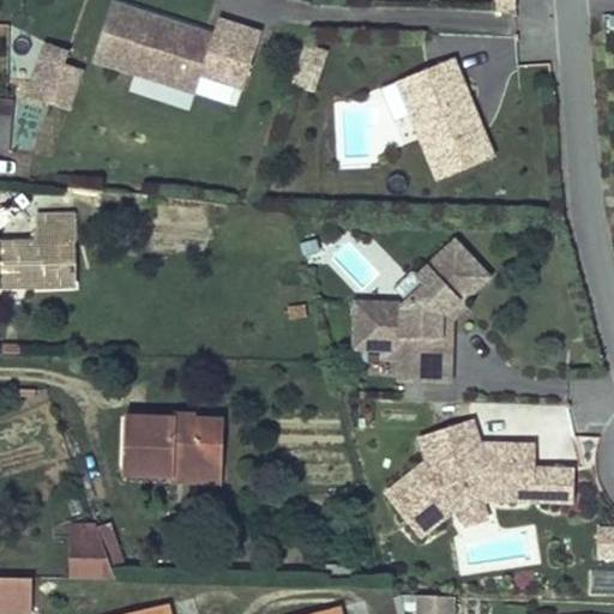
[(221,18),(214,36),(113,1),(92,61),(193,97),(199,80),(239,95),(260,32),(221,18)]
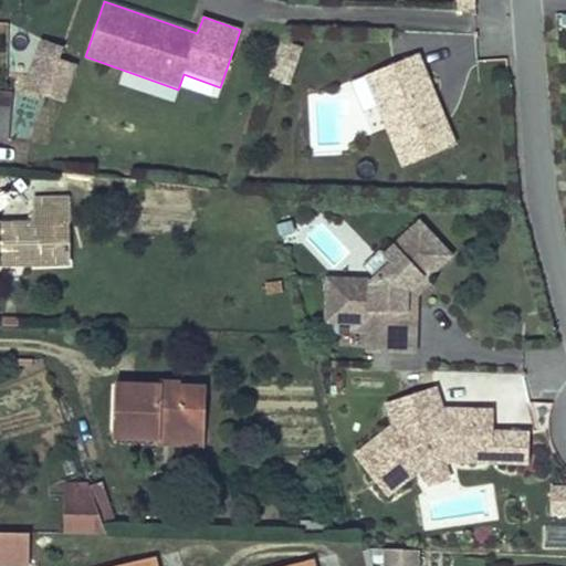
[(278,38),(269,79),(292,83),(301,42),(278,38)]
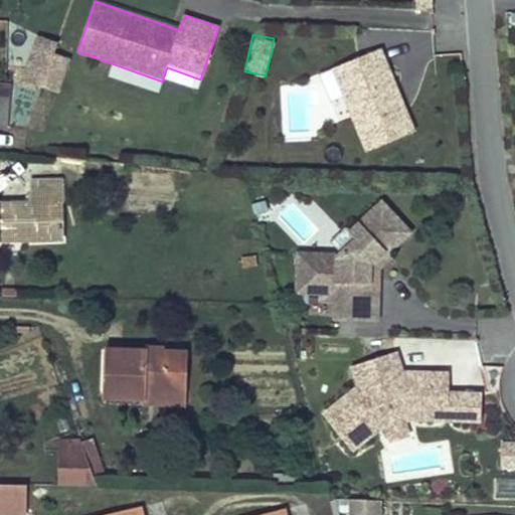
[(70,59),(53,53),(57,43),(35,35),(23,66),(29,68),(25,81),(58,94),(70,59)]
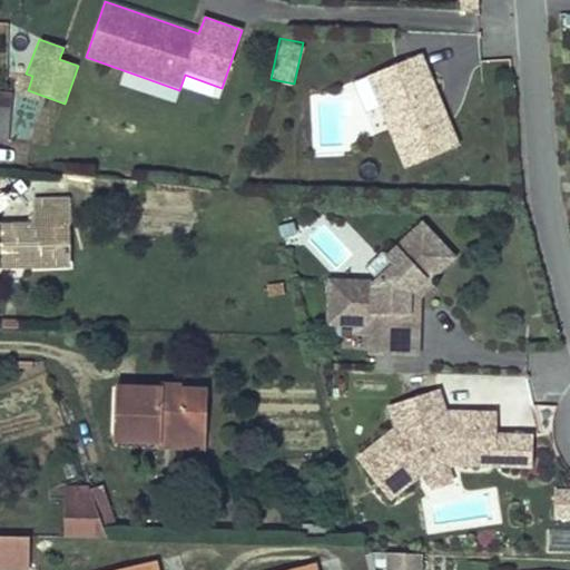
[(424,53),(367,76),(403,167),(460,145),(424,53)]
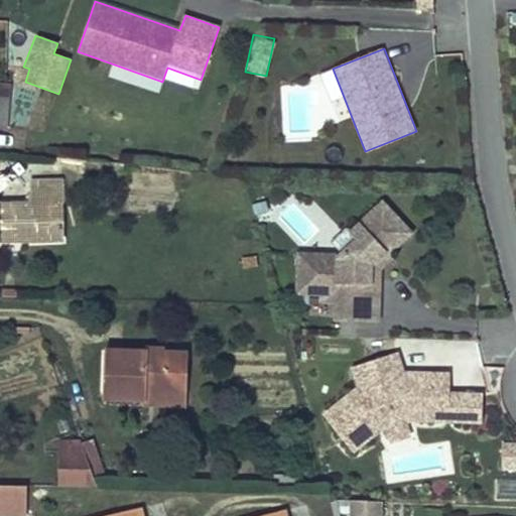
[(0,79),(0,122),(8,123),(11,80),(0,79)]
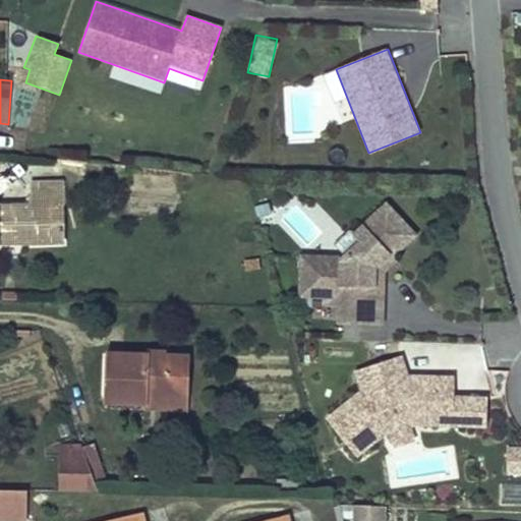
[(0,247),(63,247),(63,200),(65,200),(65,179),(33,180),(33,208),(0,208),(0,247)]
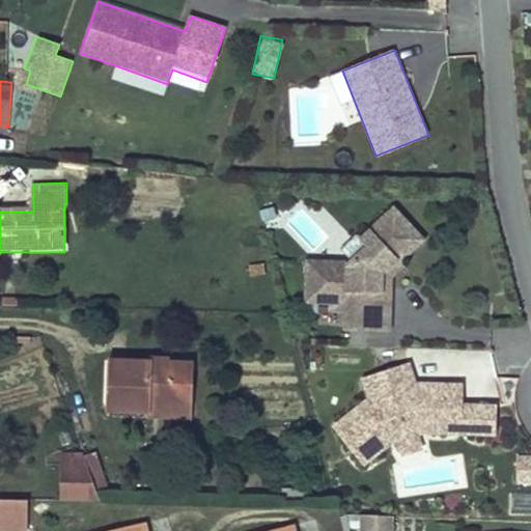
[(394,204),(341,259),(304,259),(304,304),(344,305),(343,329),(390,330),(393,273),(427,236),(394,204)]
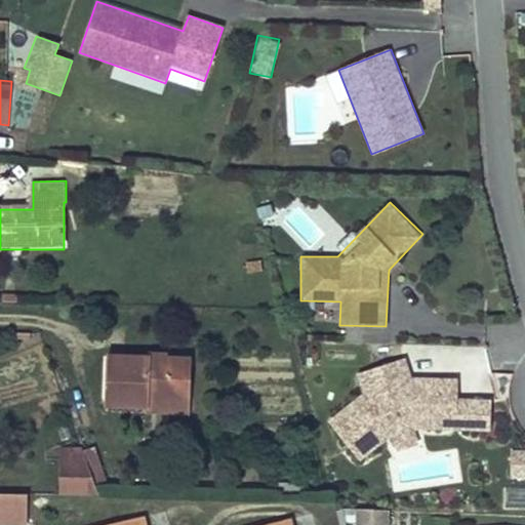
[(155,404),(155,396),(198,395),(200,354),(115,352),(113,402),(155,404)]
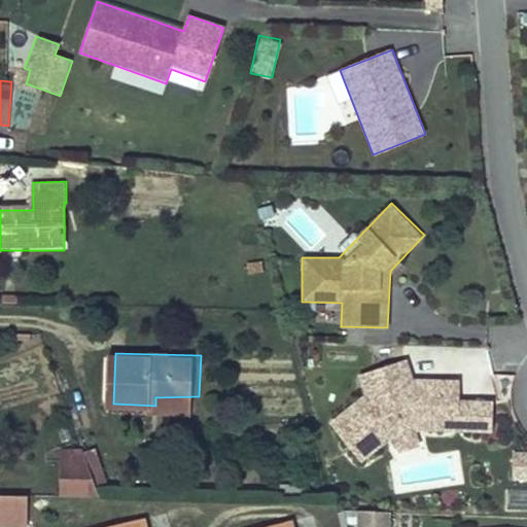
[(377,398),(344,423),(372,461),(398,441),(407,438),(425,433),(433,430),(467,431),(469,405),(469,385),(436,383),(435,388),(426,388),(427,383),(424,383),(418,363),(373,378),(379,397),(377,398)]
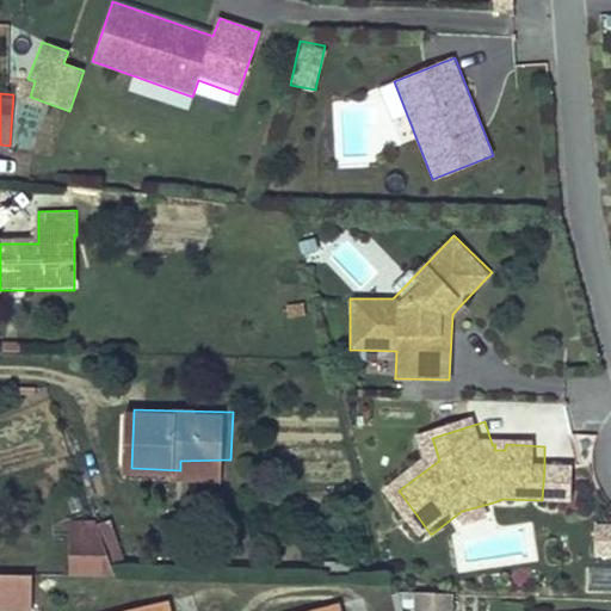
[(230,460),(180,461),(180,470),(180,477),(230,479),(230,460)]
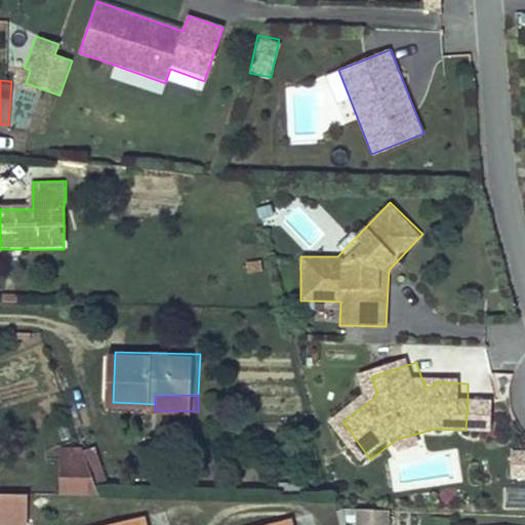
[(500,405),(468,403),(466,430),(499,432),(500,405)]
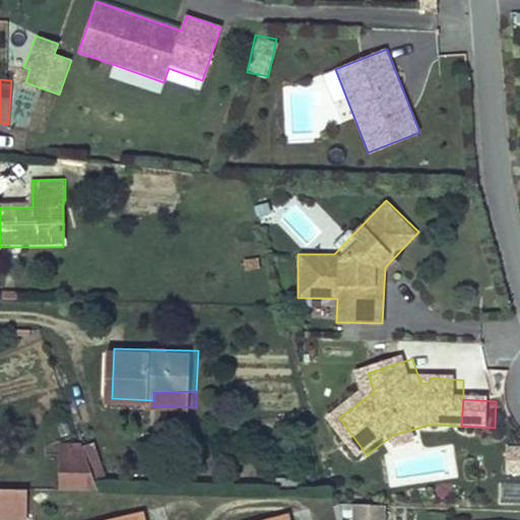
[(419,428),(401,433),(405,447),(424,441),(419,428)]
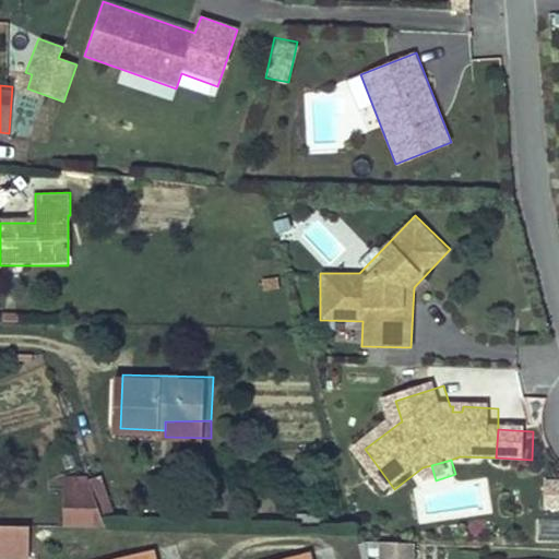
[(88,526),(76,477),(69,477),(69,526),(88,526)]
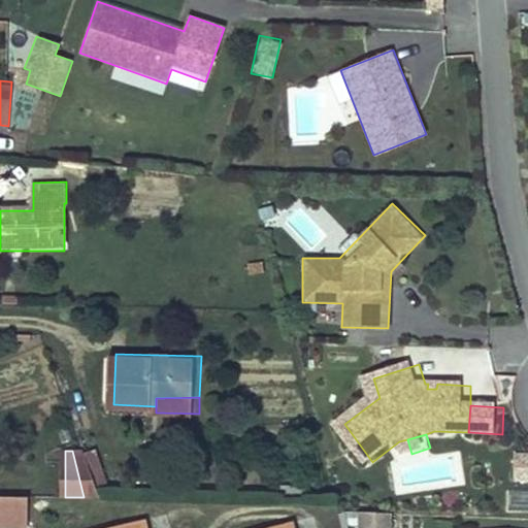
[(85,451),(72,451),(84,497),(103,497),(98,486),(109,482),(97,451),(85,451)]
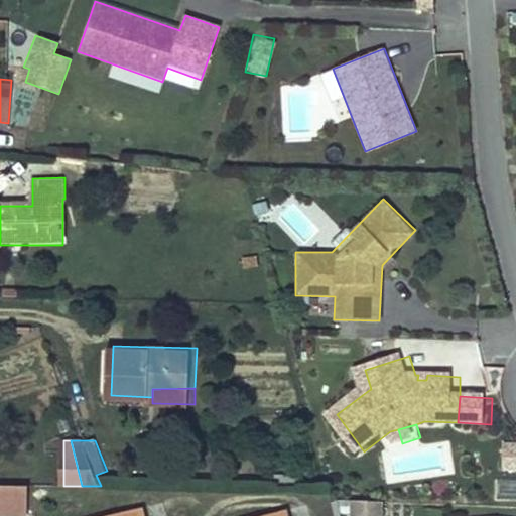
[(0,515),(25,515),(28,515),(29,485),(0,484),(0,515)]
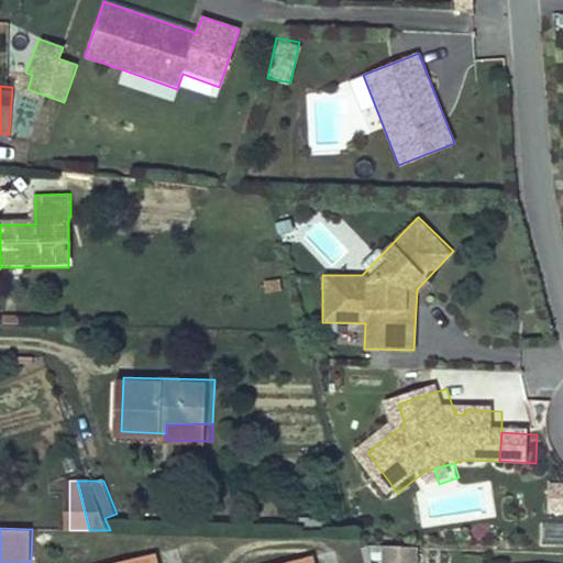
[(378,562),(417,562),(418,542),(379,541),(378,562)]
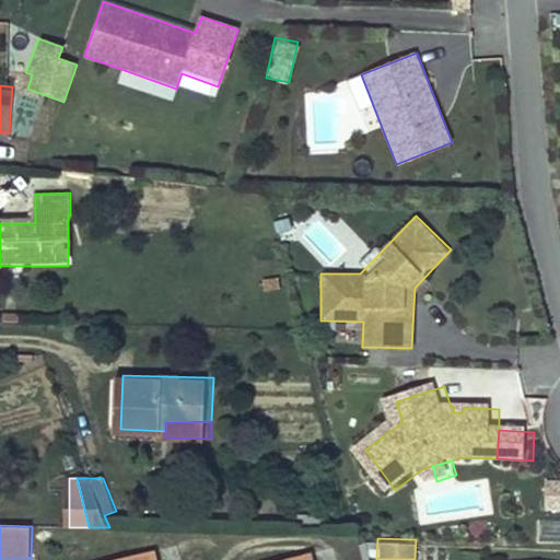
[(323,559),(319,546),(260,559),(323,559)]
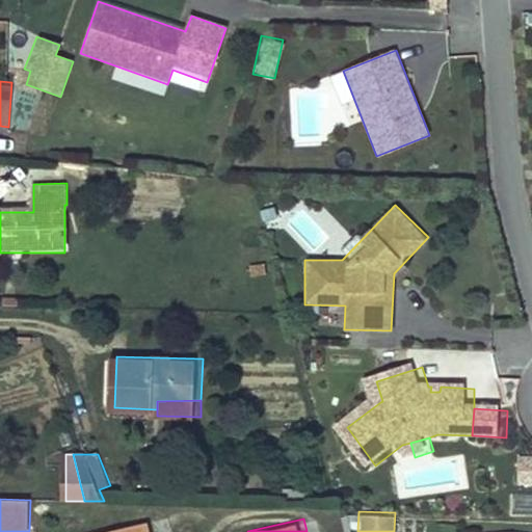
[(152,531),(149,521),(105,531),(152,531)]
